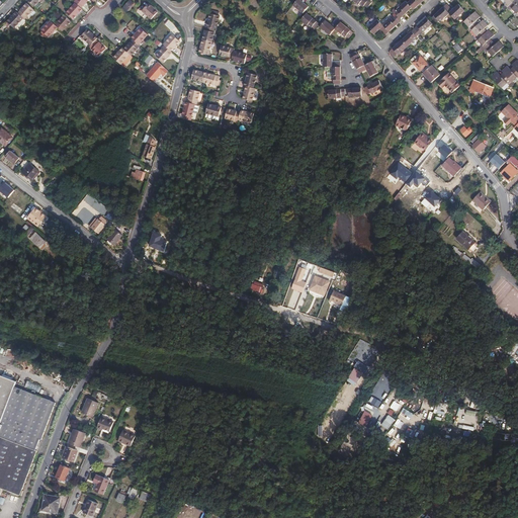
[(81,8),(89,0),(75,0),(74,2),(76,3),(81,8)]
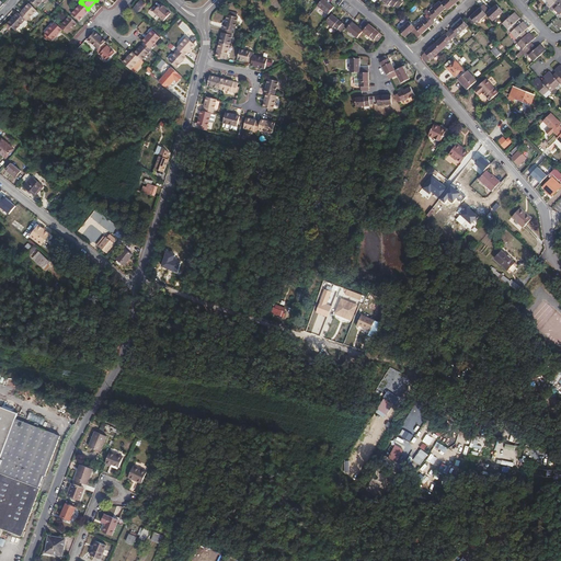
[(321,0),(318,6),(328,14),(334,8),(327,1),(328,0),(321,0)]
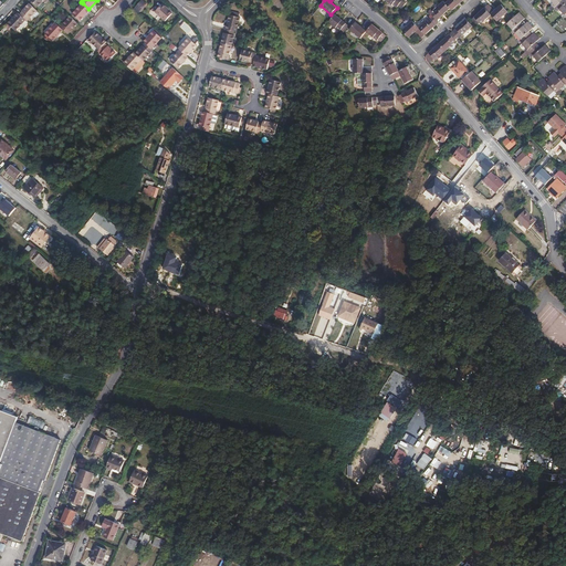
[(452,10),(462,0),(448,0),(446,3),(450,8),(452,10)]
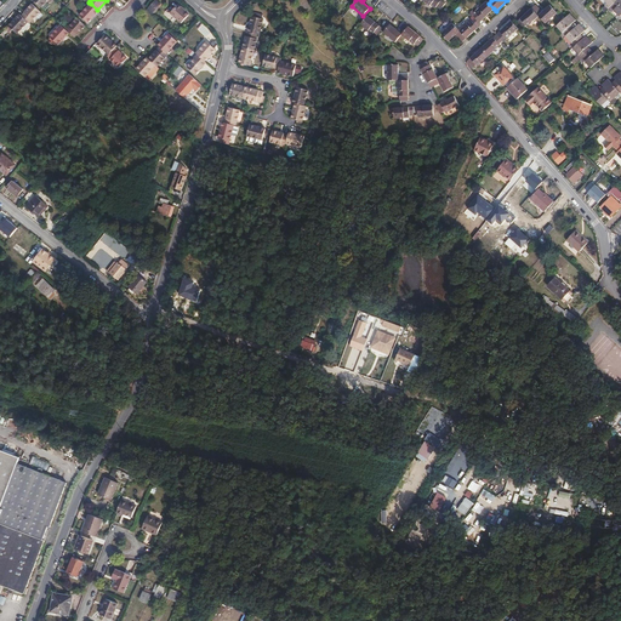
[(620,0),(617,0),(608,9),(611,12),(614,10),(620,17),(620,15),(620,0)]
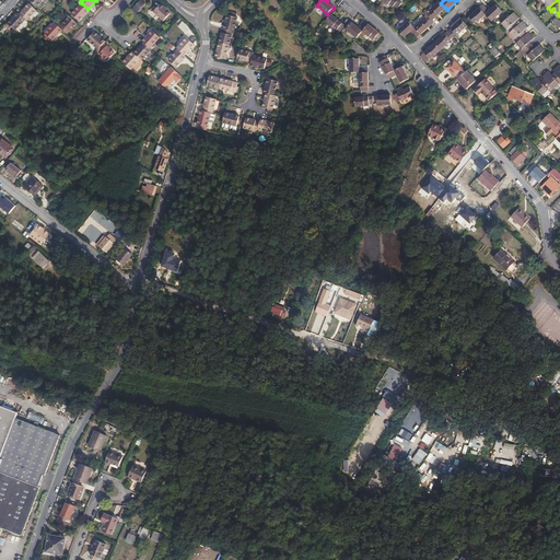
[(429,16),(432,20),(445,8),(441,3),(439,1),(429,10),(430,12),(427,14),(429,16)]
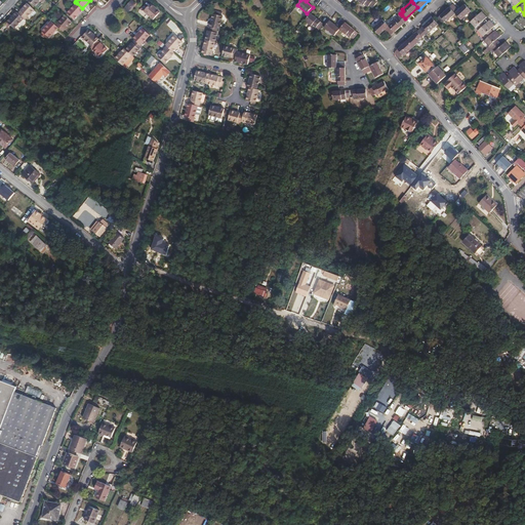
[(133,5),(130,2),(124,8),(128,12),(133,5)]
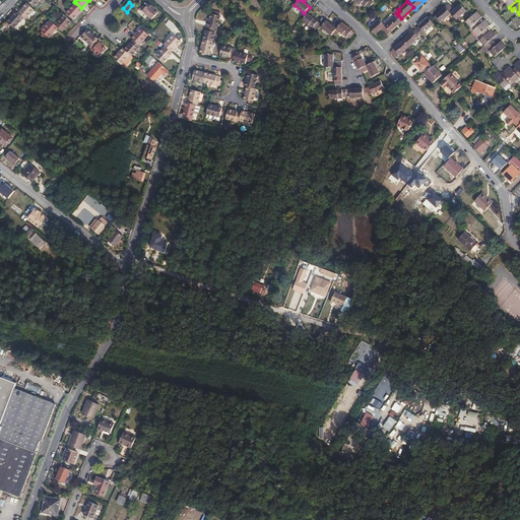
[(150,6),(151,5),(147,2),(140,9),(151,19),(157,13),(152,8),(150,6)]
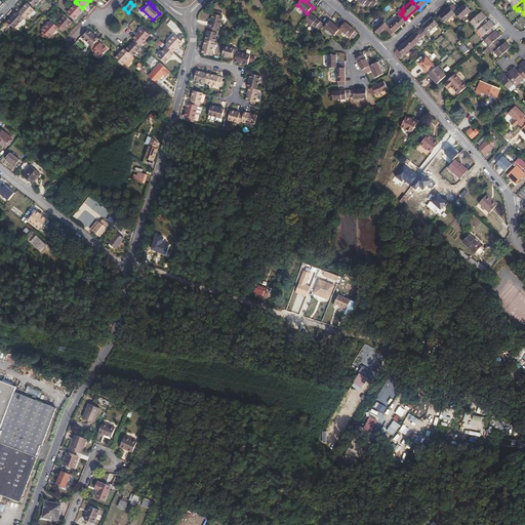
[(84,9),(82,8),(77,3),(68,13),(75,19),(84,9)]
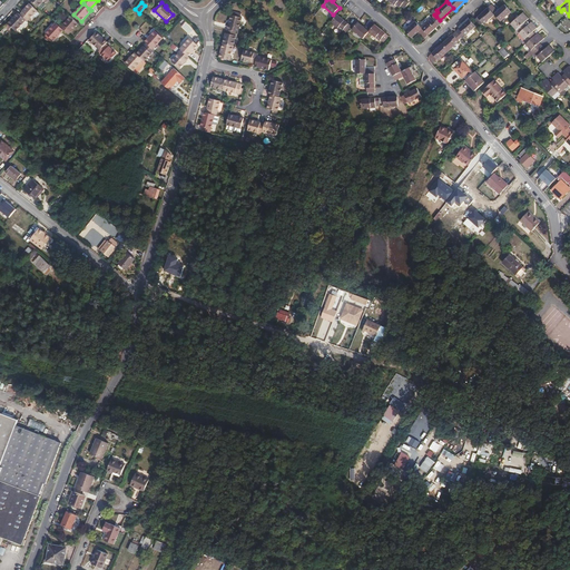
[(30,5),(20,15),(26,20),(28,22),(38,11),(30,5)]
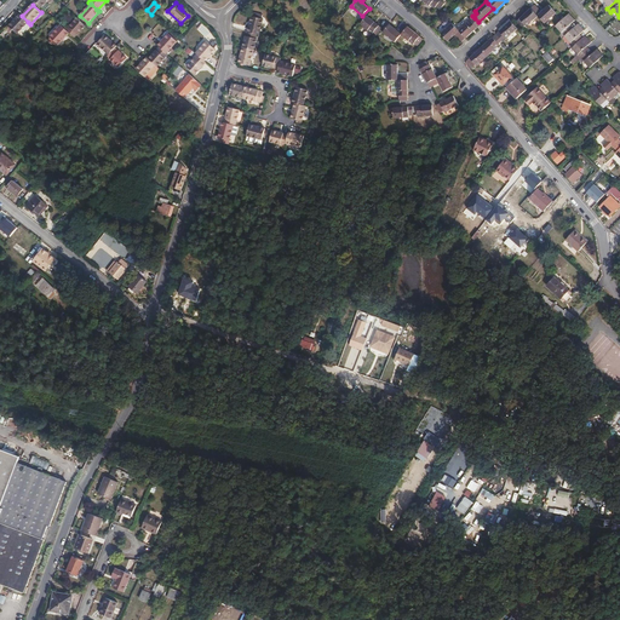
[(535,5),(530,9),(539,16),(545,23),(556,13),(549,5),(541,12),(535,5)]
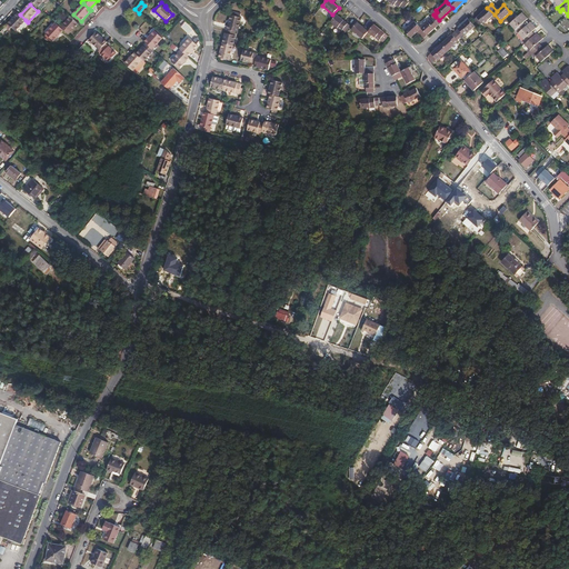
[(487,8),(473,20),(479,26),(482,23),(483,25),(495,15),(487,8)]
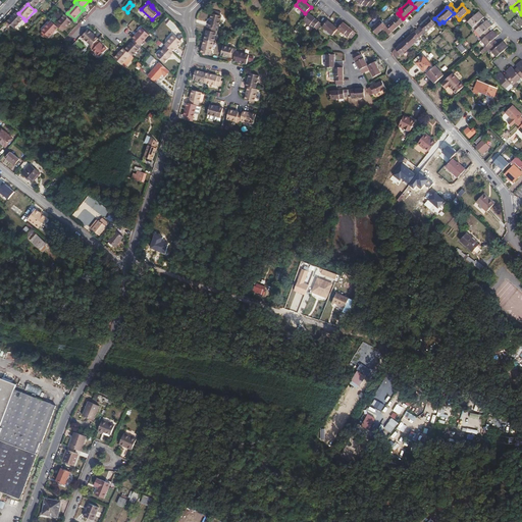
[(479,11),(476,13),(468,22),(473,28),(471,30),(473,33),(475,31),(483,23),(480,20),(484,17),(479,11)]
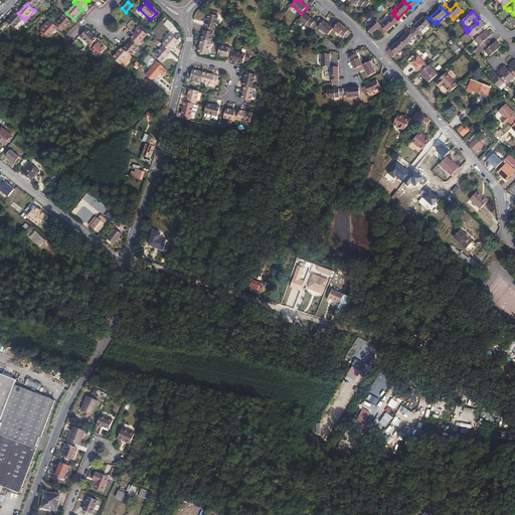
[(18,13),(16,12),(7,22),(14,28),(17,25),(23,18),(18,13)]
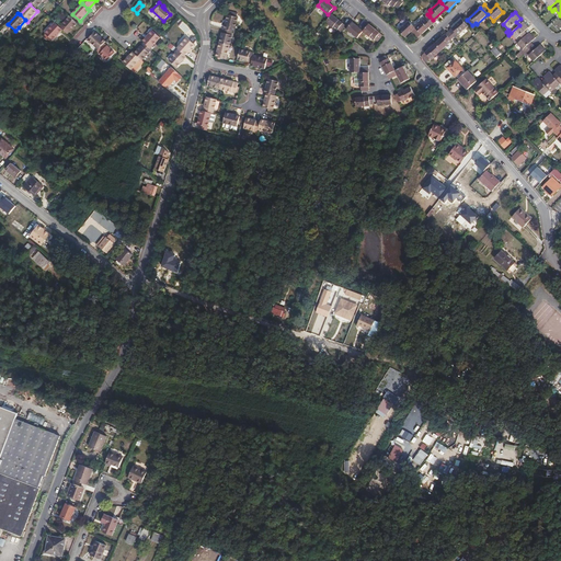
[(229,15),(225,29),(233,31),(236,32),(239,18),(238,18),(238,14),(233,13),(232,16),(231,15),(229,15)]
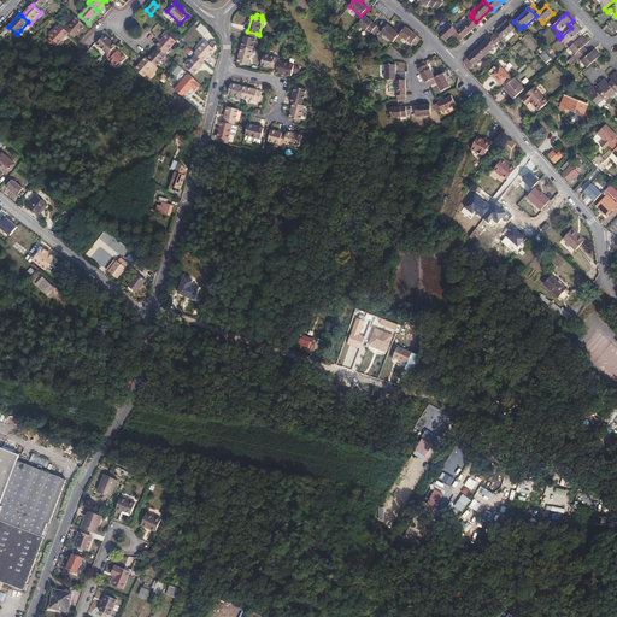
[(374,34),(375,35),(380,29),(381,28),(365,16),(359,24),(370,33),(371,31),(372,33),(374,34)]
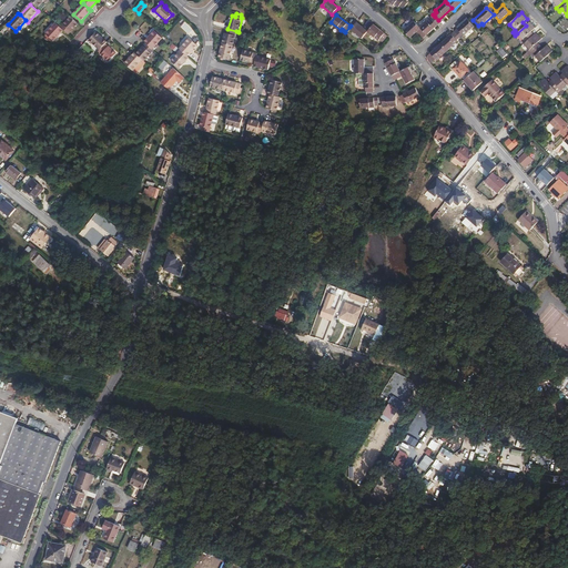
[(64,30),(69,34),(79,24),(71,17),(61,28),(64,30)]
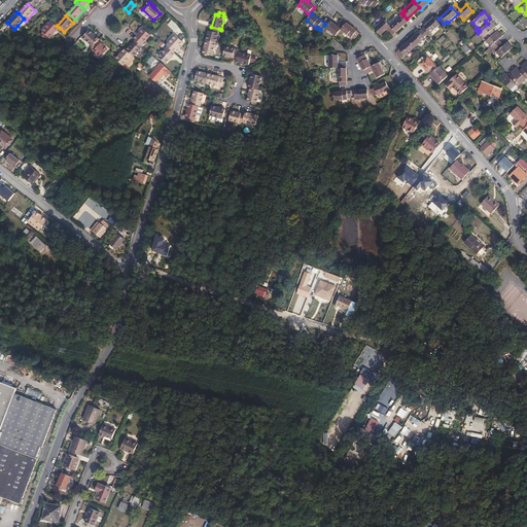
[(390,26),(395,32),(409,21),(407,19),(403,15),(400,18),(399,16),(390,26)]
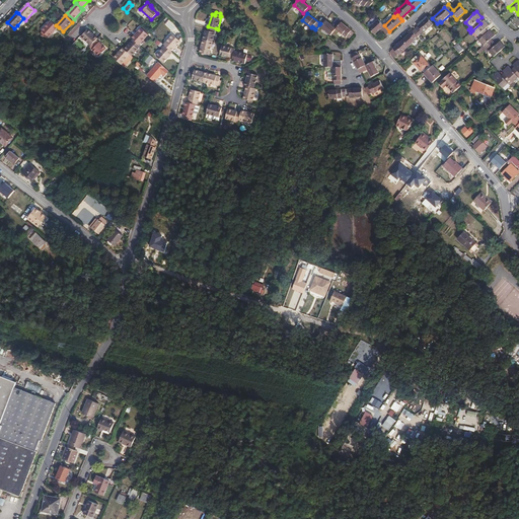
[(427,17),(415,28),(420,34),(423,31),(424,32),(433,24),(427,17)]
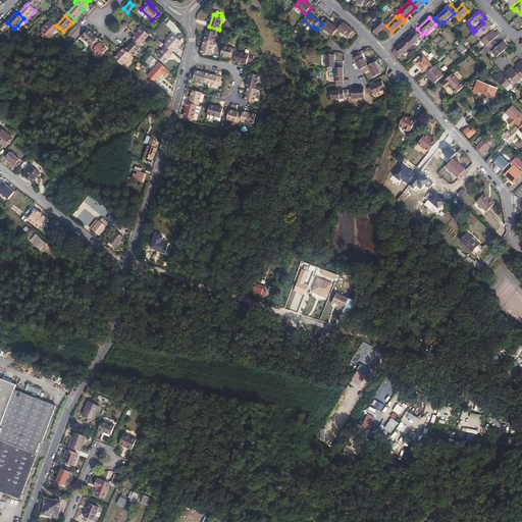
[(19,28),(27,21),(25,20),(23,18),(17,25),(19,28)]
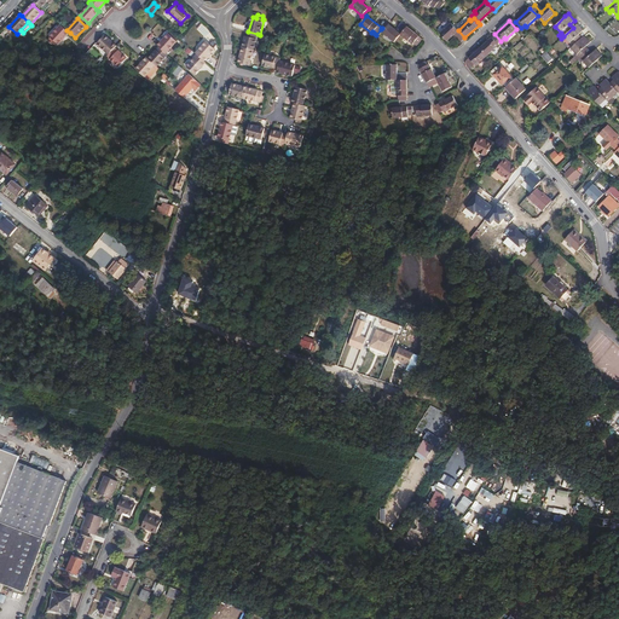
[(382,33),(394,42),(400,35),(408,27),(405,25),(403,23),(397,30),(387,22),(382,28),(381,29),(383,30),(382,33)]
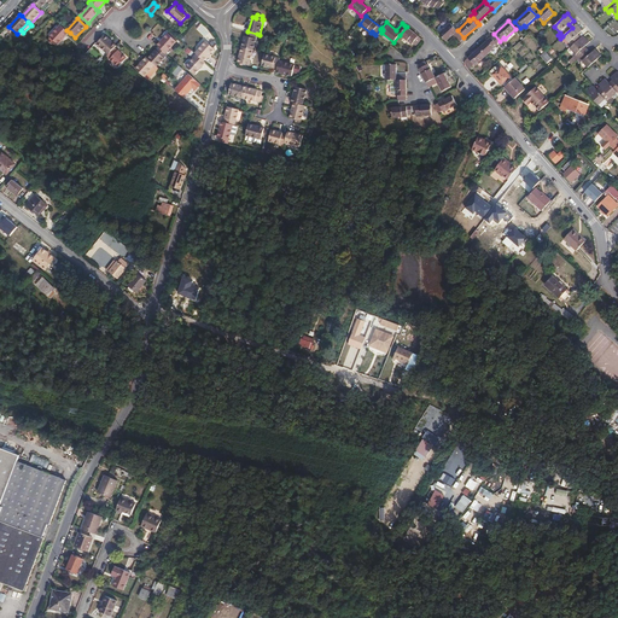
[(460,41),(464,38),(458,30),(450,23),(439,33),(447,41),(454,34),(460,41)]
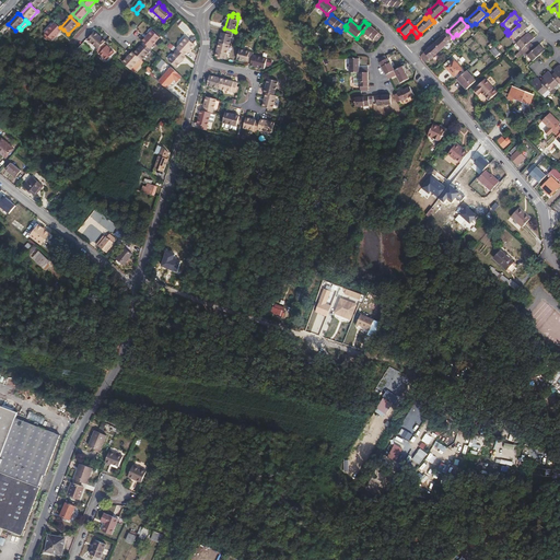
[(518,25),(510,33),(515,39),(513,41),(516,44),(526,34),(524,32),(527,27),(522,22),(518,25)]
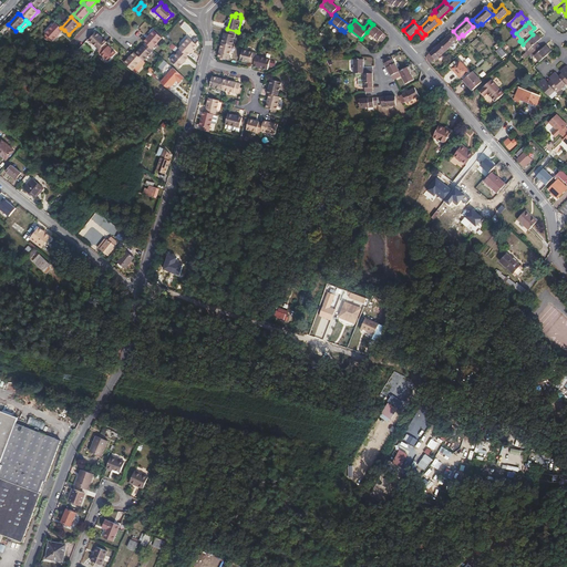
[(54,41),(64,30),(61,28),(57,23),(47,34),(54,41)]
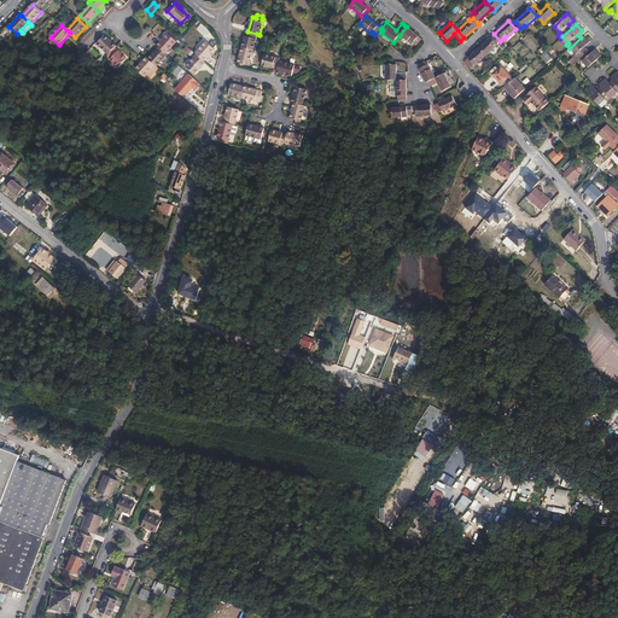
[(407,27),(400,35),(412,44),(413,42),(417,45),(421,39),(413,31),(407,27)]
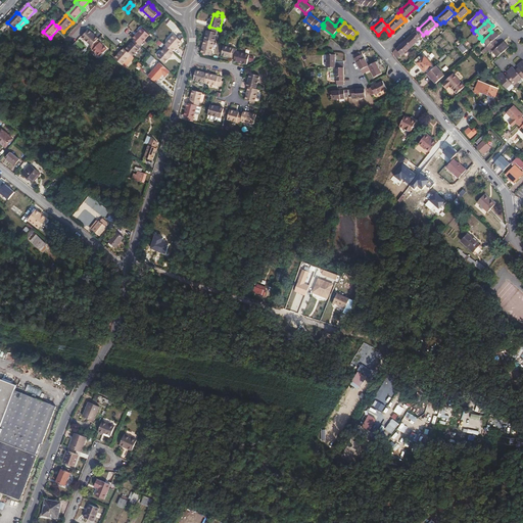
[(209,27),(208,27),(205,40),(215,42),(218,29),(209,27)]
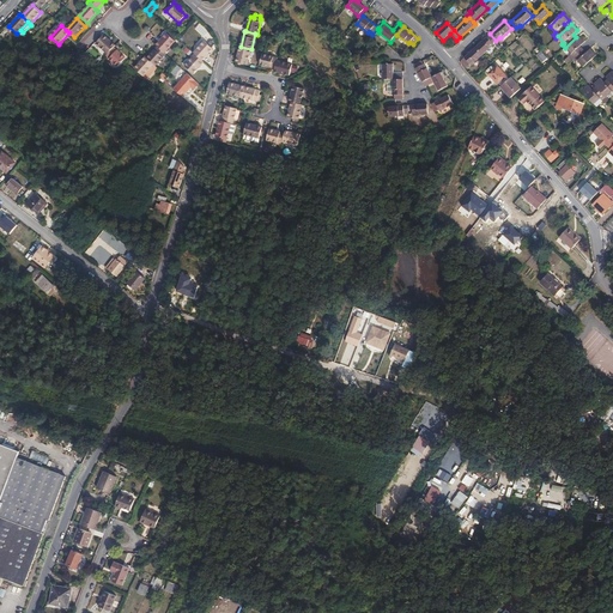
[(167,34),(156,46),(158,47),(164,53),(175,42),(167,34)]
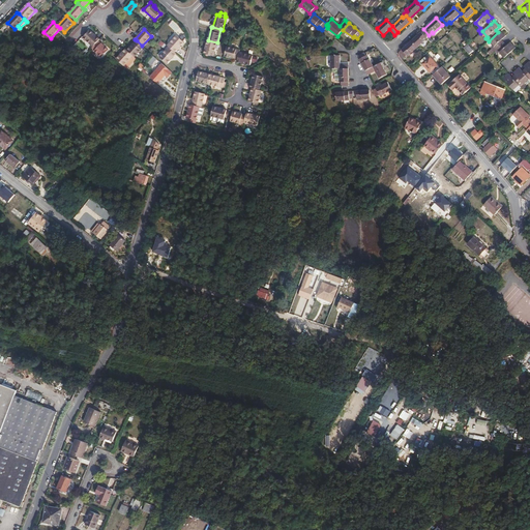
[(429,35),(423,29),(411,40),(417,48),(428,38),(427,37),(429,35)]
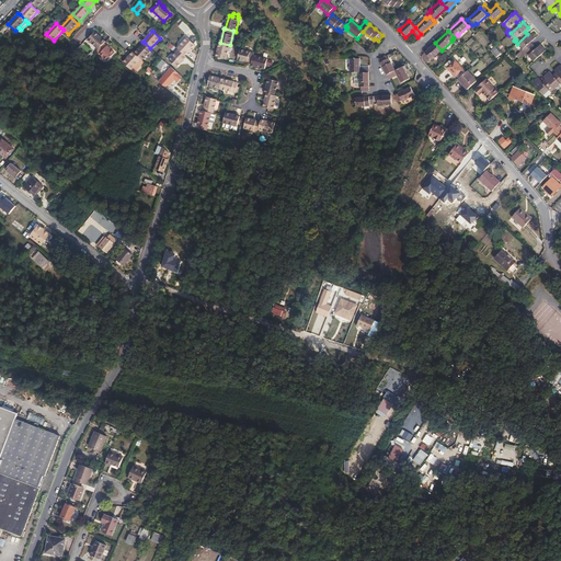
[(104,43),(105,42),(95,32),(88,39),(98,49),(104,43)]
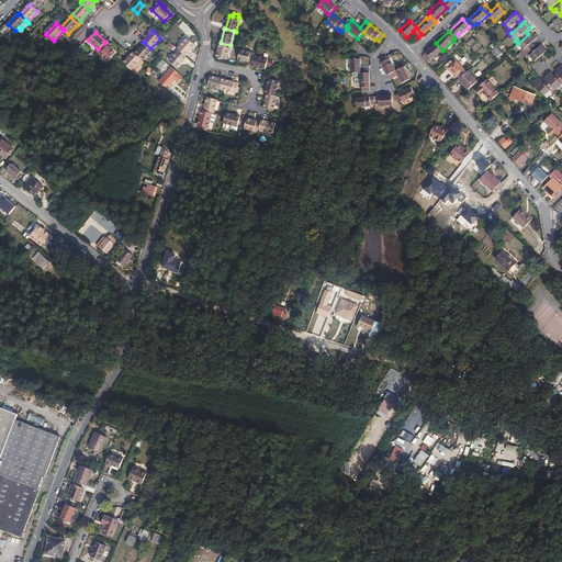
[(521,52),(525,55),(535,45),(531,43),(536,38),(530,33),(528,34),(518,44),(524,49),(521,52)]
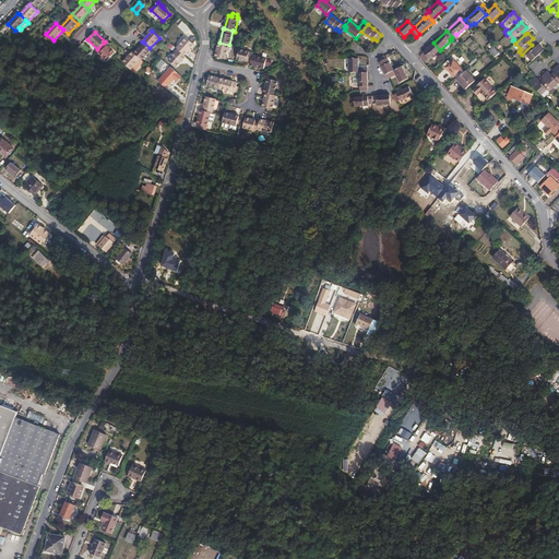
[(177,48),(178,49),(185,56),(194,45),(187,37),(177,48)]
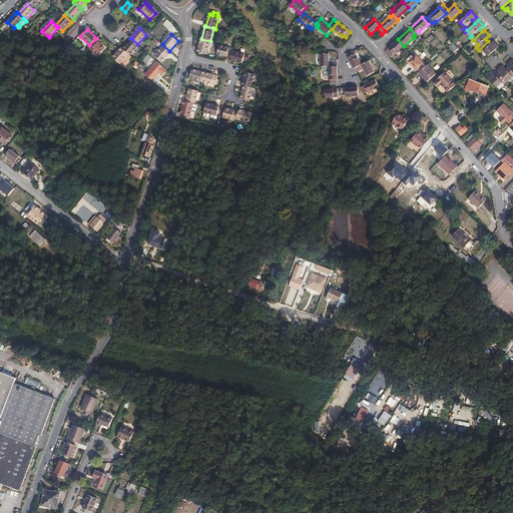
[(89,45),(88,46),(98,56),(105,49),(95,39),(89,45)]
